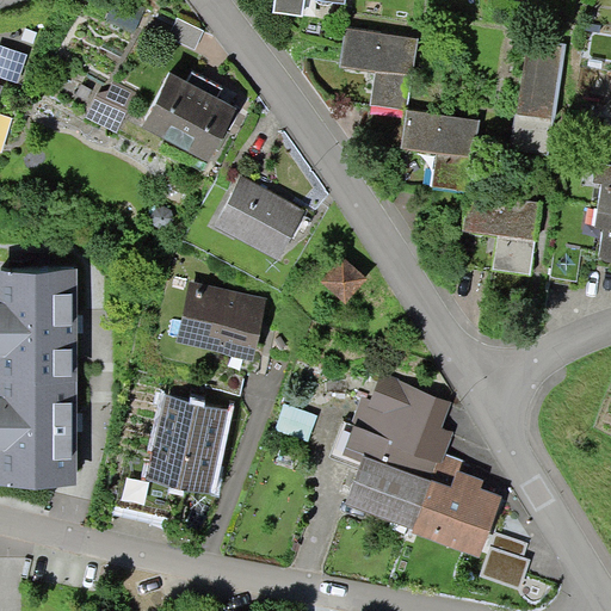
[(133,32),(147,6),(134,0),(117,0),(107,20),(133,32)]
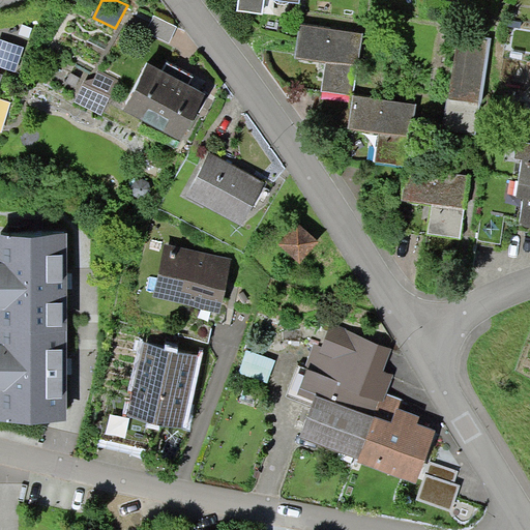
[(238,0),(237,10),(262,15),(263,0),(276,0),(298,3),(298,0),(238,0)]
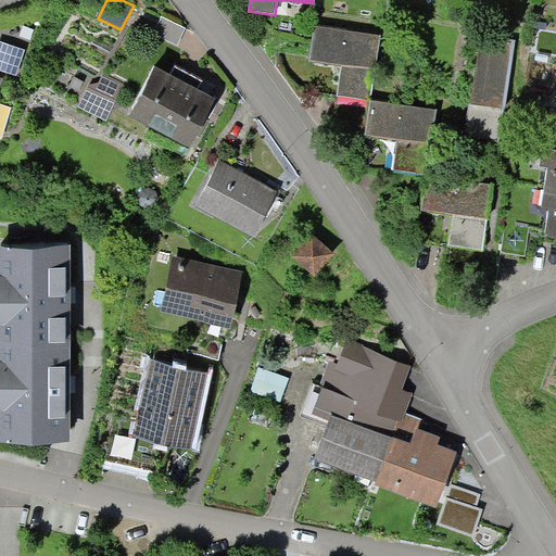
[(187,28),(161,15),(152,34),(178,47),(187,28)]
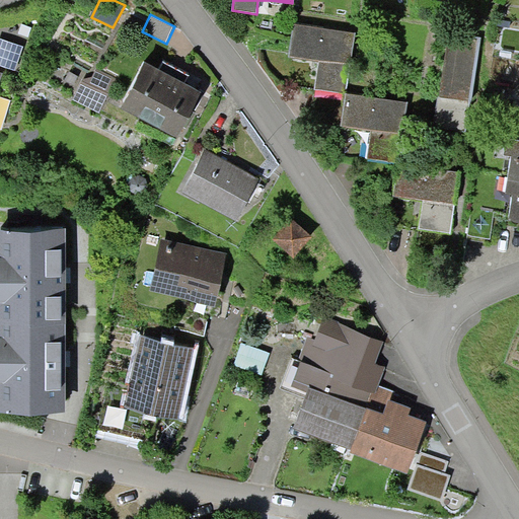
[(355,32),(293,23),(289,56),(318,61),(314,89),(346,93),(355,32)]
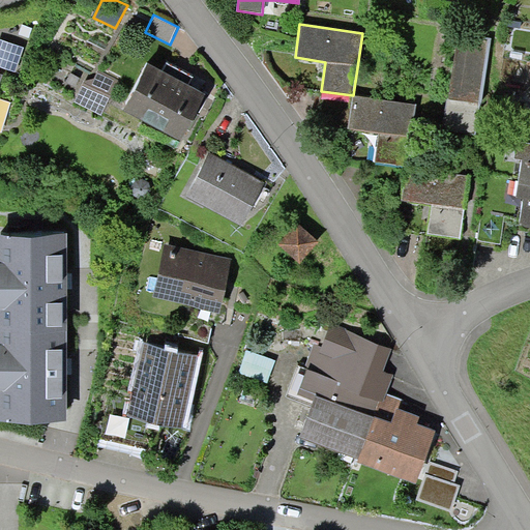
[(492,38),(459,33),(447,98),(481,105),(492,38)]
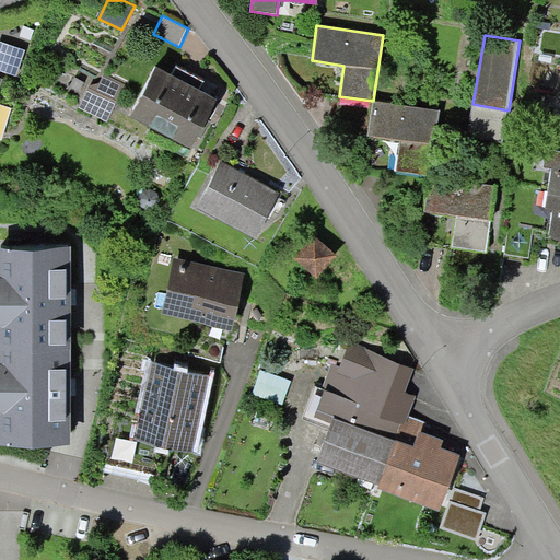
[(0,70),(16,77),(26,49),(0,42),(0,70)]
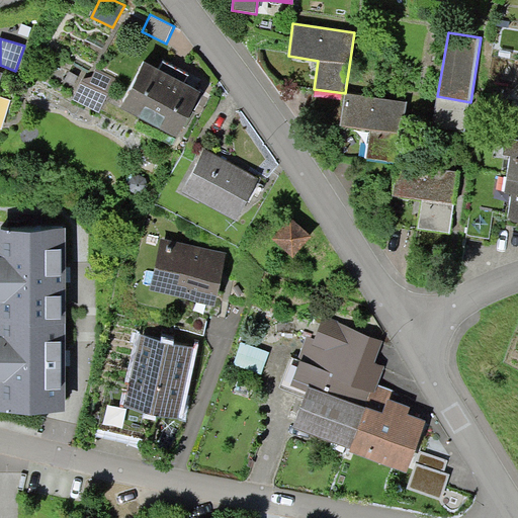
[(159,69),(144,61),(120,108),(178,138),(201,92),(184,83),(159,69)]
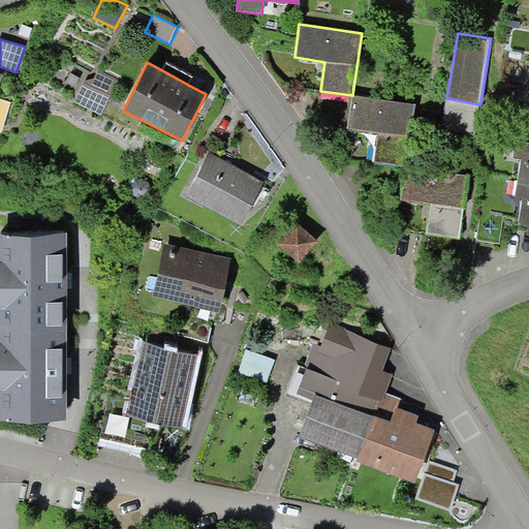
[(162,70),(188,85),(192,78),(166,63),(162,70)]
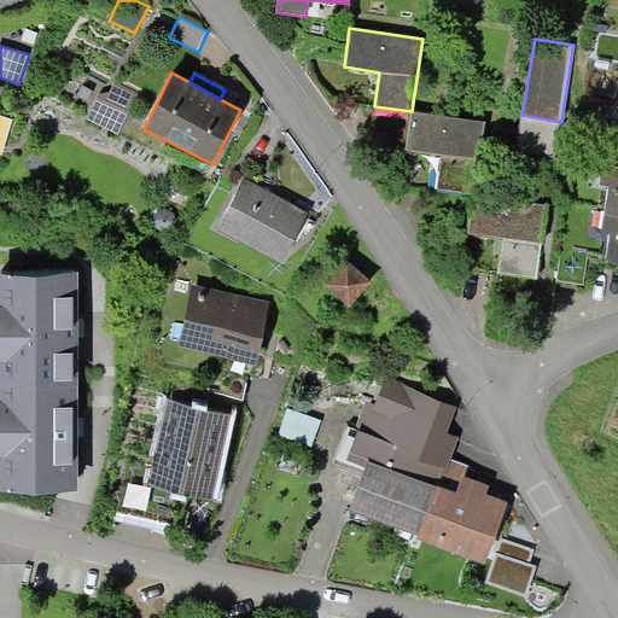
[(128,111),(138,93),(115,81),(110,92),(99,93),(87,118),(118,134),(129,111),(128,111)]
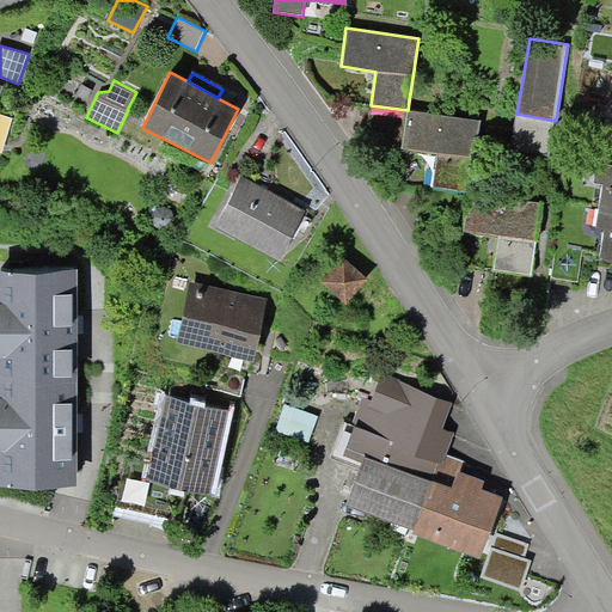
[(87,99),(92,90),(81,84),(77,93),(87,99)]
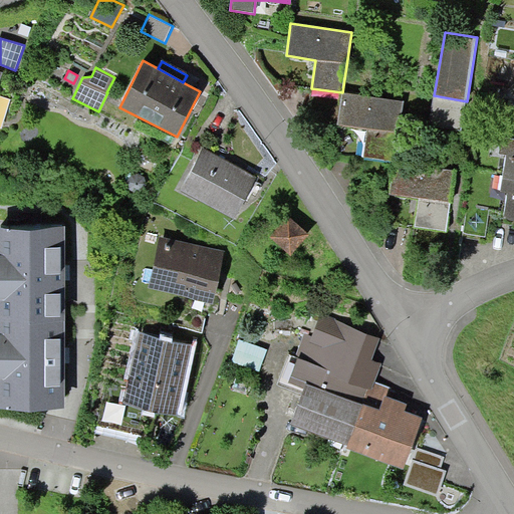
[(404,101),(342,92),(337,123),(367,127),(363,156),(395,161),(404,101)]
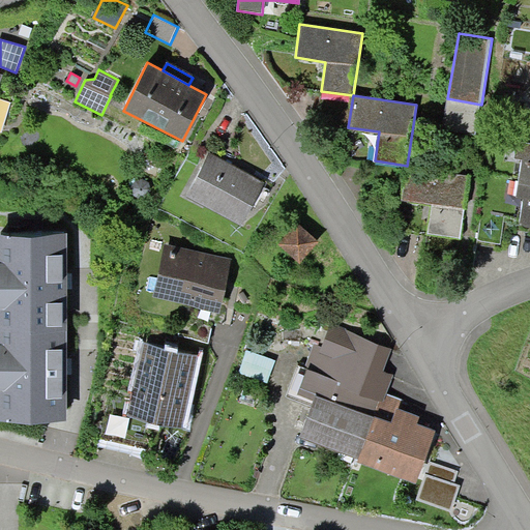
[(523,159),(520,183),(529,184),(529,142),(518,141),(516,157),(523,159)]
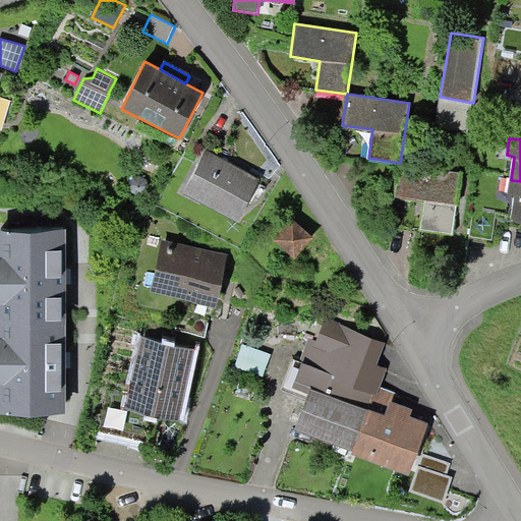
[(206,150),(183,193),(238,222),(262,179),(206,150)]
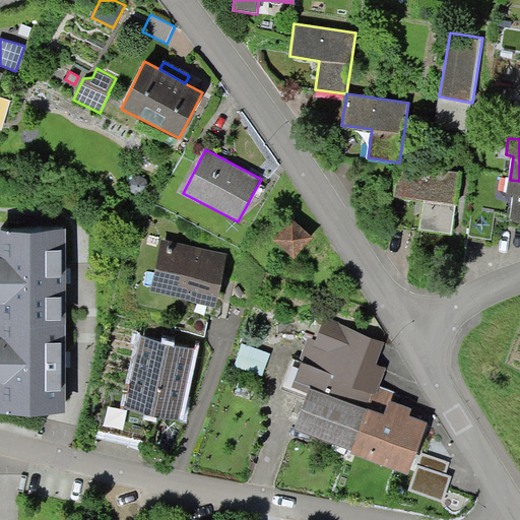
[(460,169),(400,160),(395,197),(424,200),(419,230),(451,234),(460,169)]
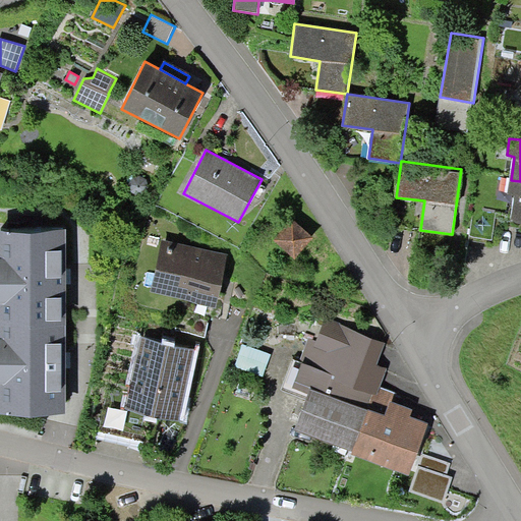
[(520,181),(511,180),(508,195),(515,196),(511,221),(520,222),(520,181)]
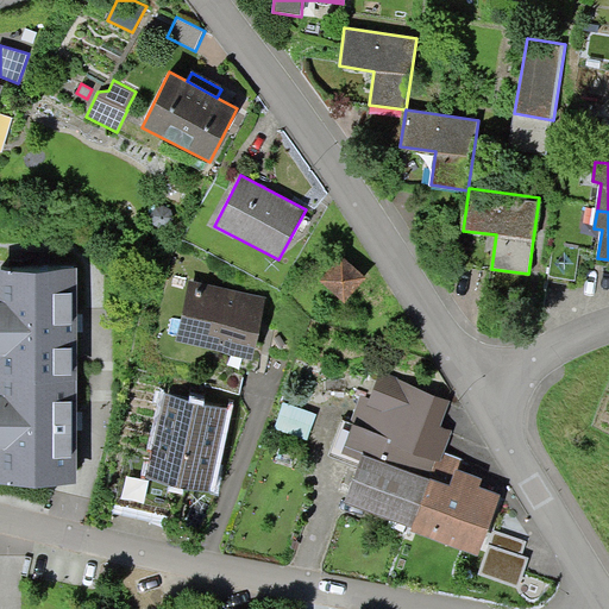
[(366,277),(341,255),(319,280),(344,302),(366,277)]
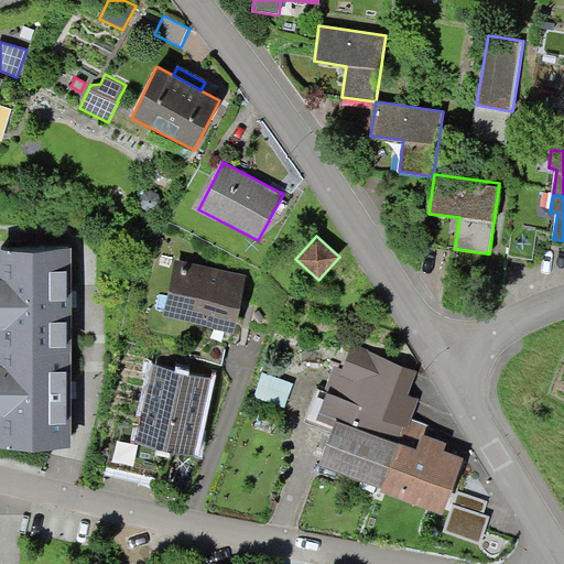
[(0,354),(69,354),(69,306),(69,291),(71,249),(0,248),(0,354)]
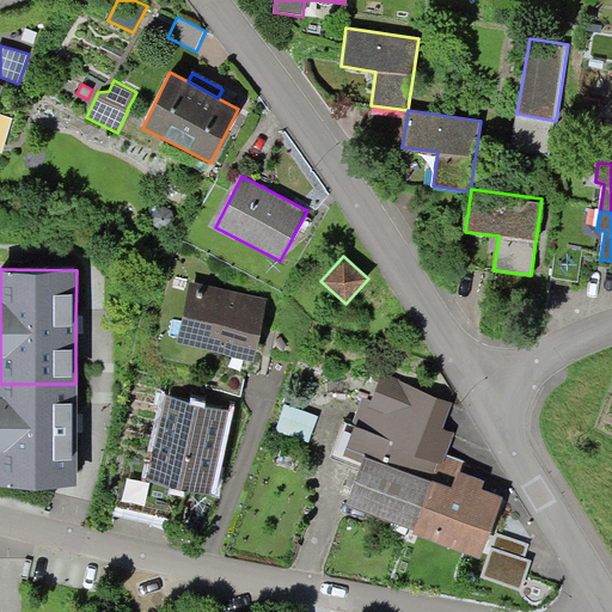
[(191,282),(178,343),(254,361),(268,300),(191,282)]
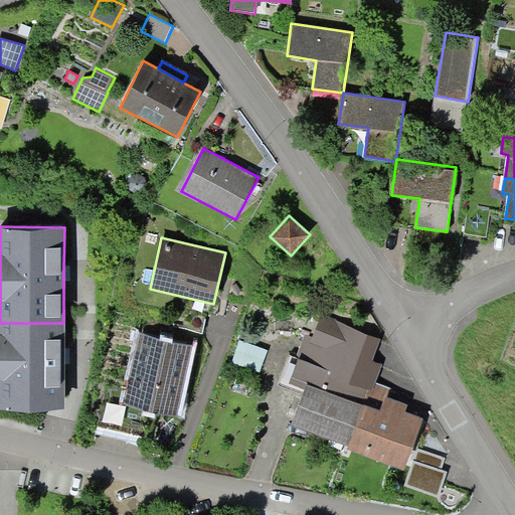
[(202,333),(206,319),(177,311),(173,325),(202,333)]
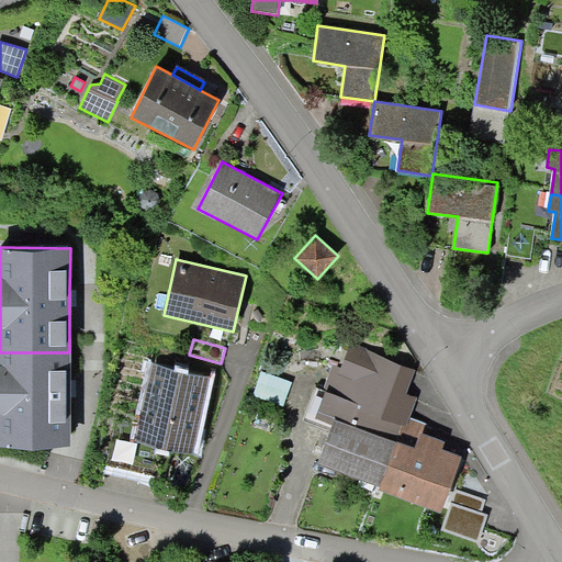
[(315,418),(332,425),(334,419),(396,442),(402,425),(406,426),(409,417),(417,398),(406,394),(415,370),(351,341),(340,368),(333,364),(324,385),(327,386),(315,418)]
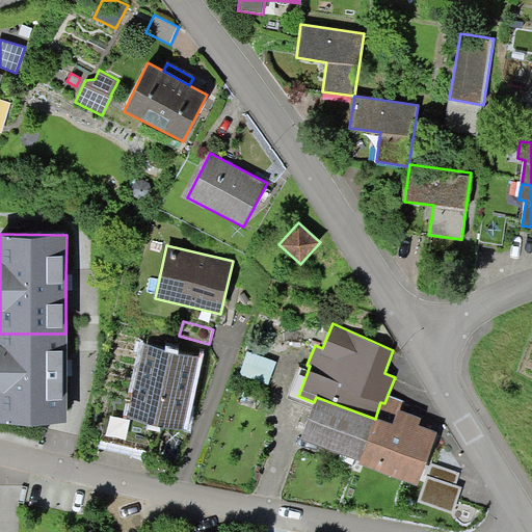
[(65,361),(65,334),(0,334),(0,420),(65,421),(65,375),(65,361)]
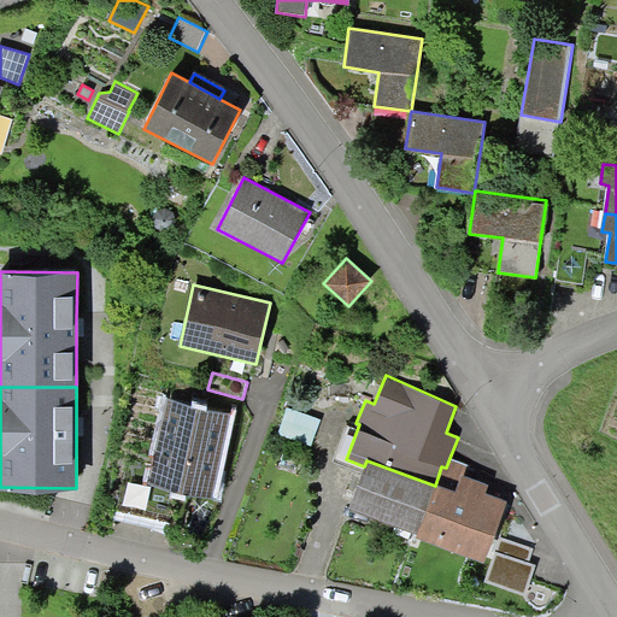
[(212,499),(231,412),(166,398),(147,485),(212,499)]
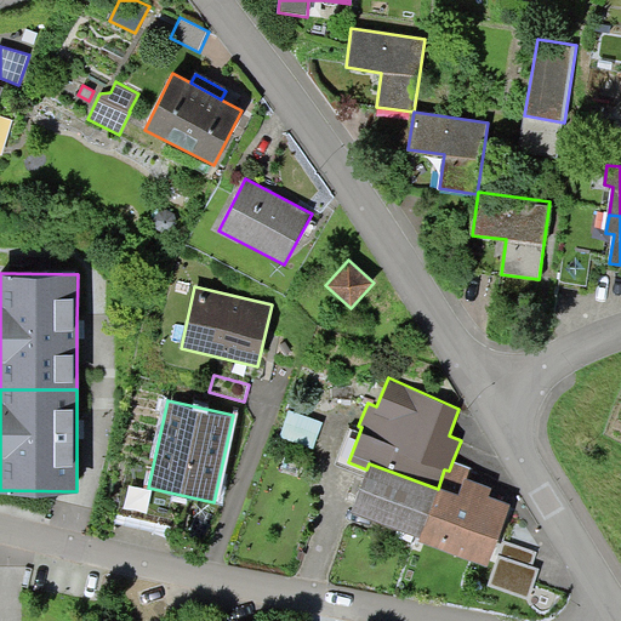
[(313,450),(323,421),(290,409),(279,438),(313,450)]
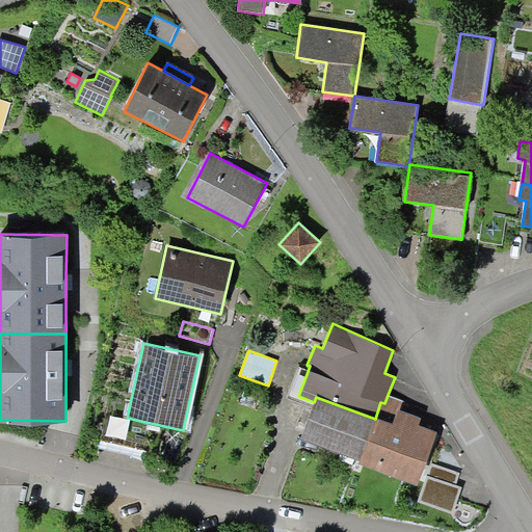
[(417,485),(436,432),(419,425),(422,418),(400,410),(403,401),(388,395),(384,403),(380,402),(375,419),(360,460),(358,463),(417,485)]
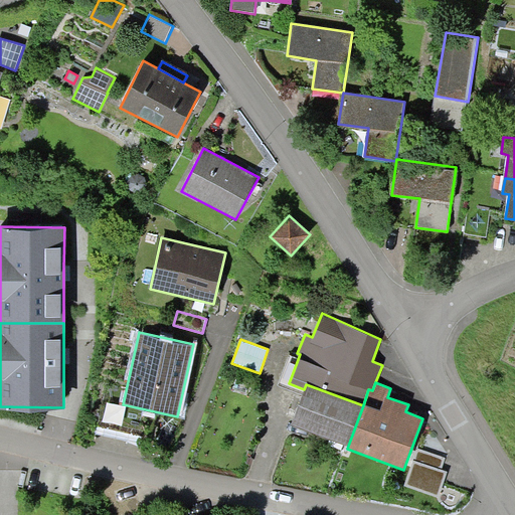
[(291,424),(348,446),(363,405),(306,384),(304,389),(291,424)]
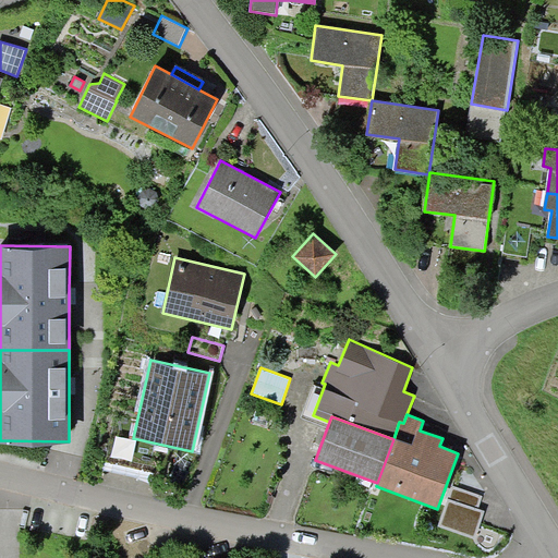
[(483,496),(452,486),(448,497),(480,508),(483,496)]
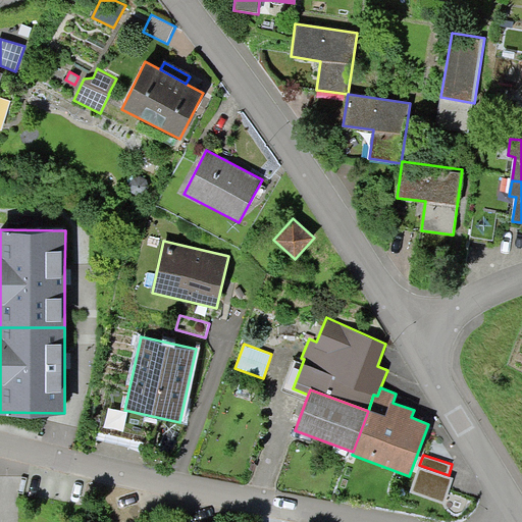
[(410,491),(445,504),(454,477),(449,475),(419,465),(410,491)]
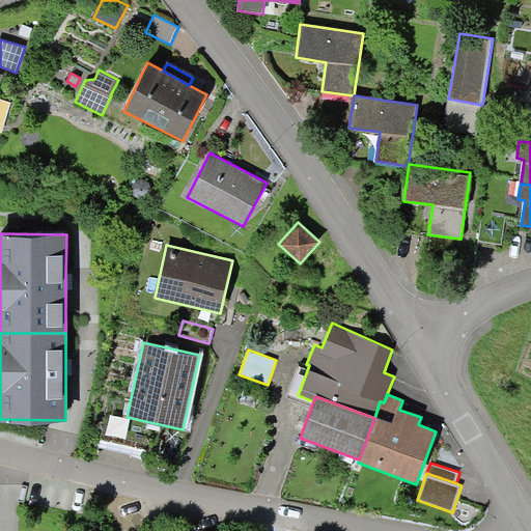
All buildings are outlined.
